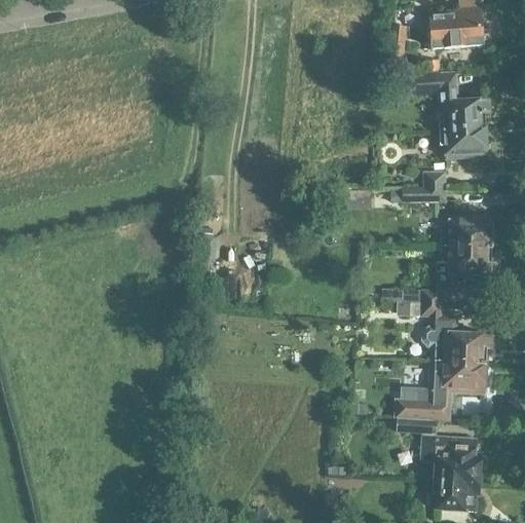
[(483,43),(480,7),(461,9),(461,11),(432,13),(433,30),(426,31),(428,47),(483,43)]
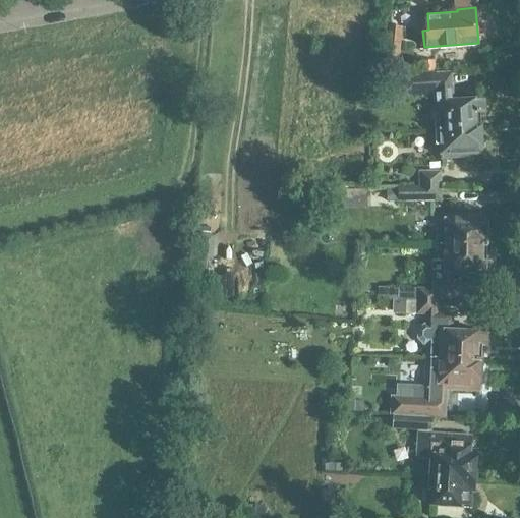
[(403,25),(387,23),(382,70),(399,71),(400,59),(415,58),(414,48),(400,49),(403,25)]
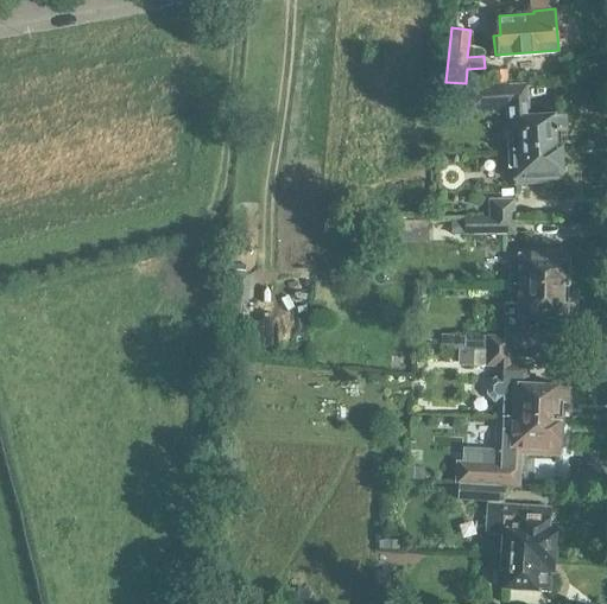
[(509,69),(489,69),(489,82),(510,81),(509,69)]
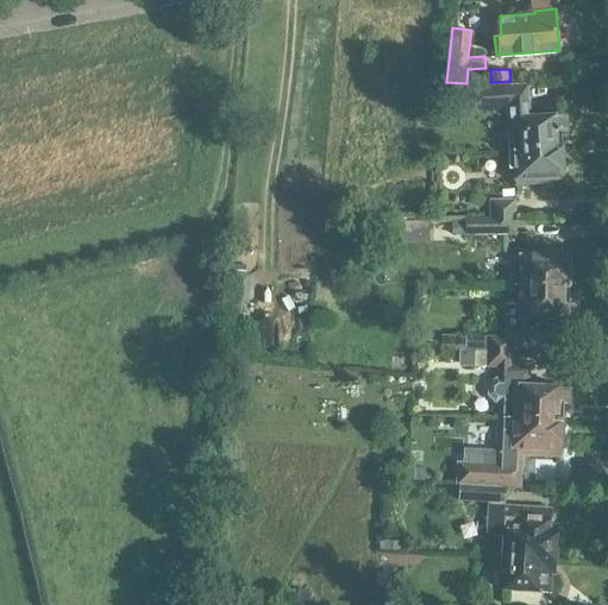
[(501,112),(513,111),(514,131),(508,131),(509,150),(564,146),(563,128),(569,128),(568,113),(530,115),(528,87),(512,88),(512,81),(511,81),(490,82),(470,83),(471,113),(486,112),(486,106),(501,106),(501,112)]
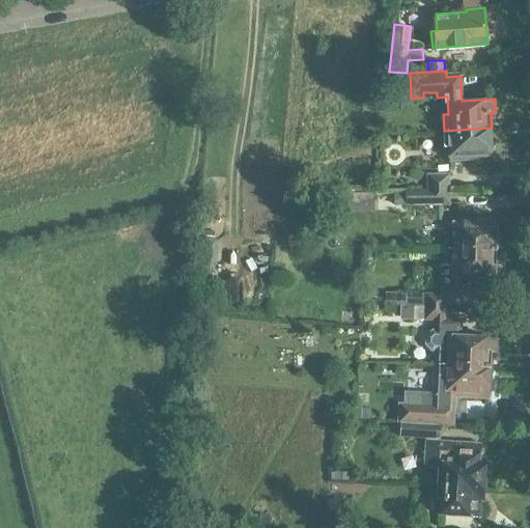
[(445,146),(450,146),(451,159),(494,157),(492,128),(444,131),(445,146)]
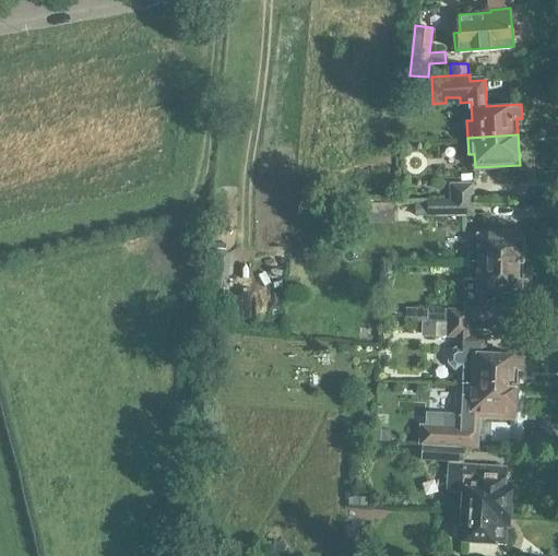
[(473,182),(450,182),(451,198),(474,198),(473,182)]
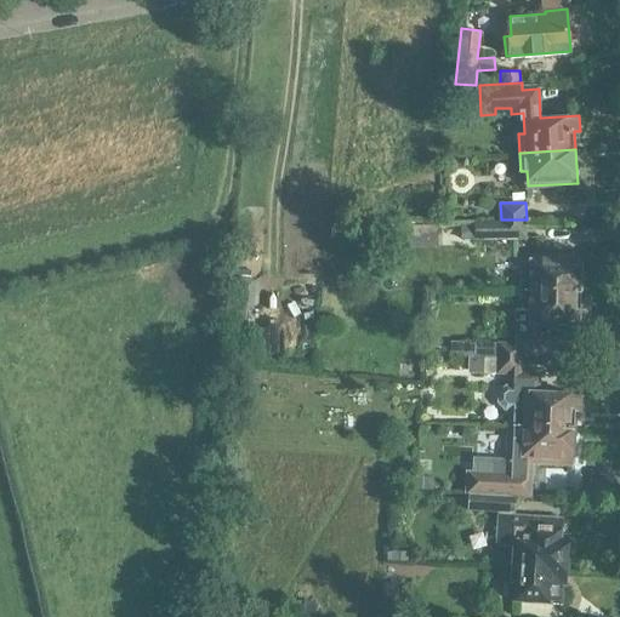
[(476,220),(476,238),(527,236),(527,220),(501,220),(476,220)]
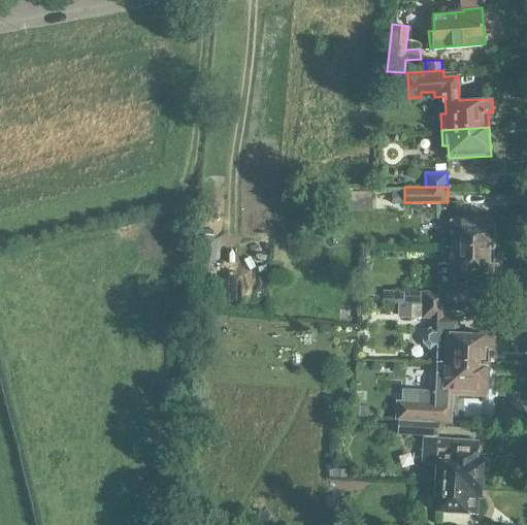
[(442,247),(495,247),(495,217),(453,216),(452,231),(442,231),(442,245),(442,247)]
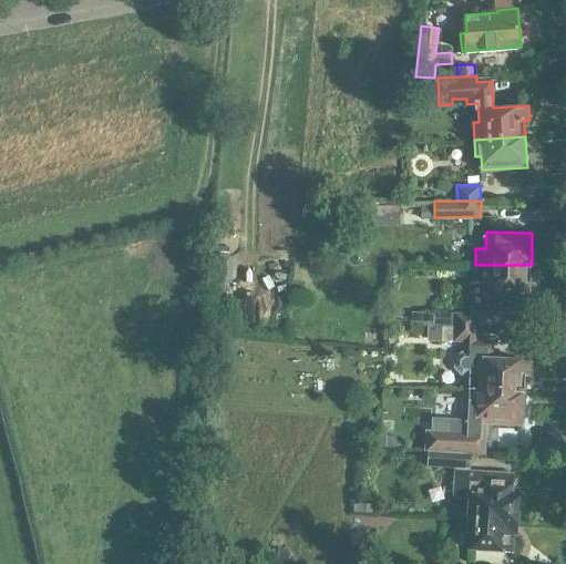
[(229,257),(230,246),(219,244),(218,256),(229,257)]
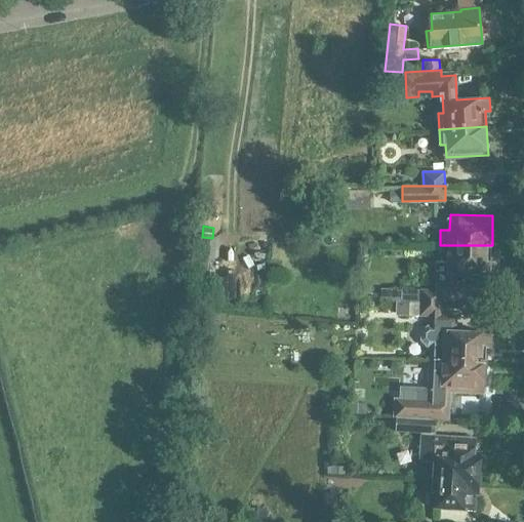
[(402,300),(409,300),(442,303),(443,291),(459,291),(459,273),(496,273),(497,261),(492,261),(492,245),(440,245),(440,261),(433,261),(432,288),(402,287),(402,300)]
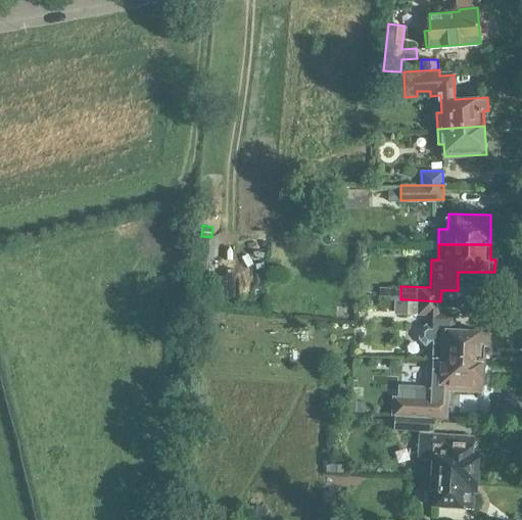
[(433,345),(432,358),(484,361),(485,344),(490,345),(491,332),(456,330),(456,318),(452,313),(440,312),(440,301),(408,299),(408,313),(419,314),(428,314),(428,323),(427,323),(420,329),(419,338),(425,344),(433,345)]
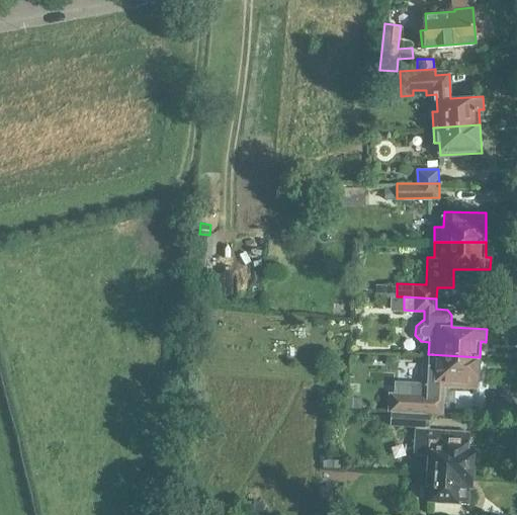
[(388,410),(392,410),(431,413),(443,414),(445,384),(479,385),(480,357),(428,354),(423,354),(422,381),(405,380),(405,393),(389,392),(388,410)]
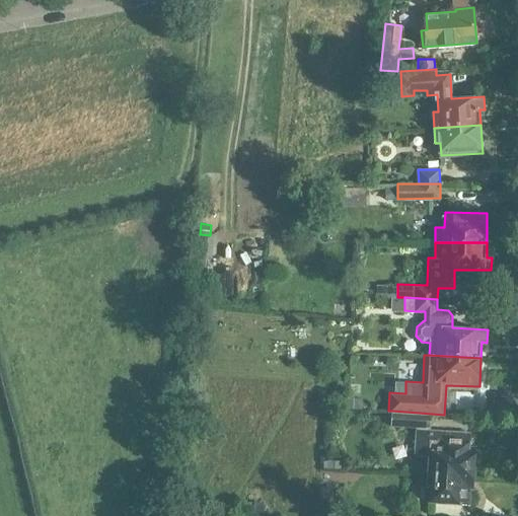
[(344,408),(354,408),(355,397),(344,396),(344,408)]
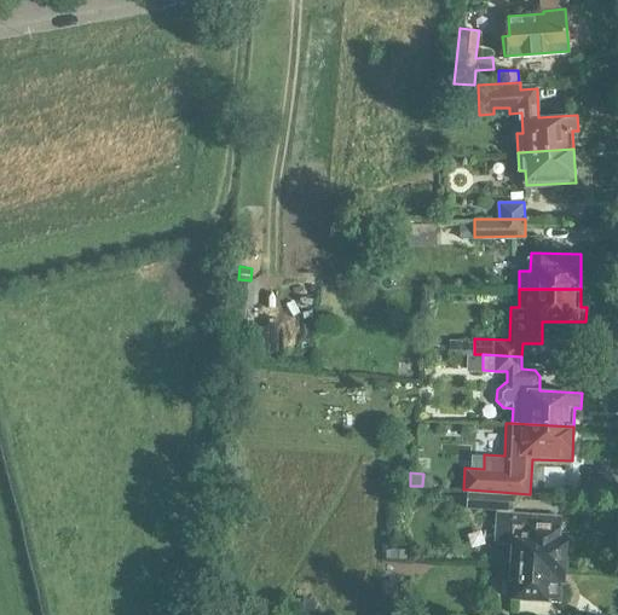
[(495,543),(512,543),(510,562),(566,566),(569,533),(561,532),(562,514),(496,510),(495,543)]
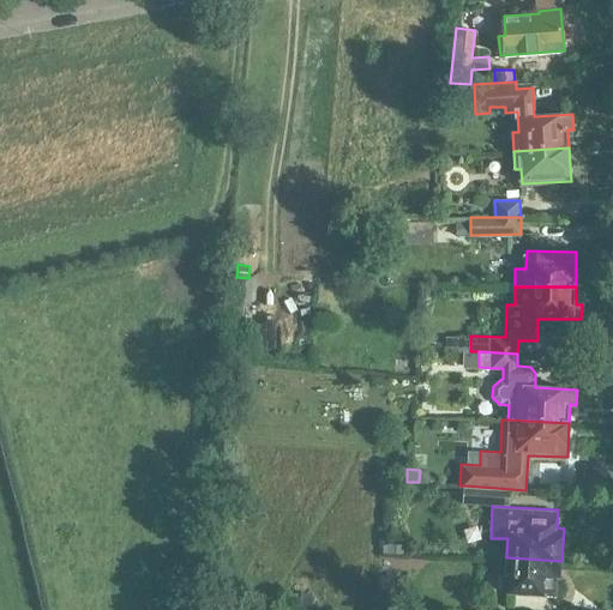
[(389,553),(404,554),(406,544),(390,543),(389,553)]
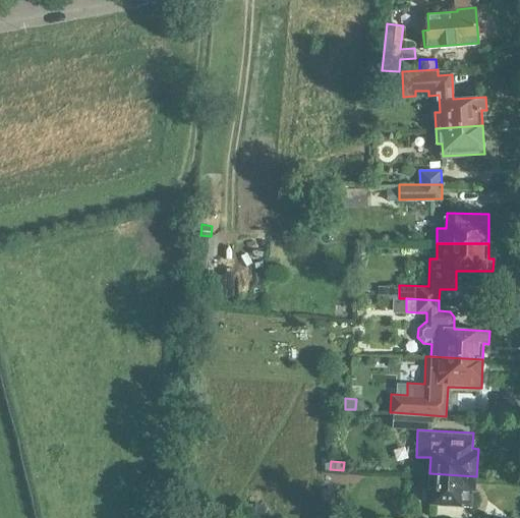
[(428,490),(434,488),(432,503),(471,506),(473,488),(475,488),(476,476),(429,473),(428,490)]
